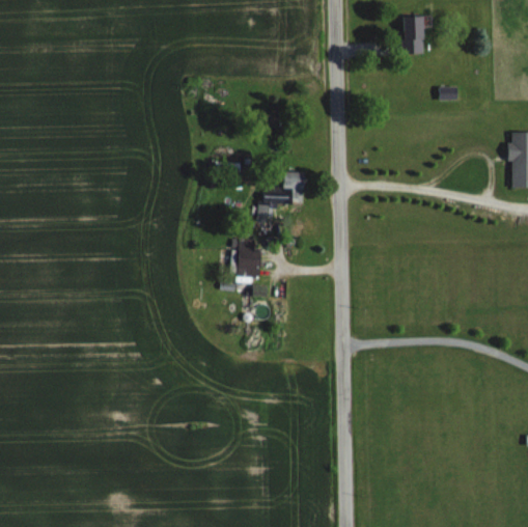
[(403,17),(403,55),(423,54),(423,17),(403,17)]
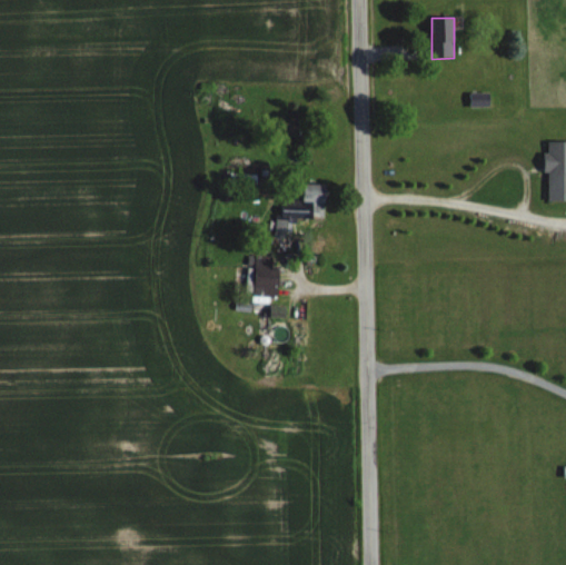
[(565,142),(548,142),(548,154),(545,154),(545,174),(548,174),(548,201),(565,201),(565,142)]
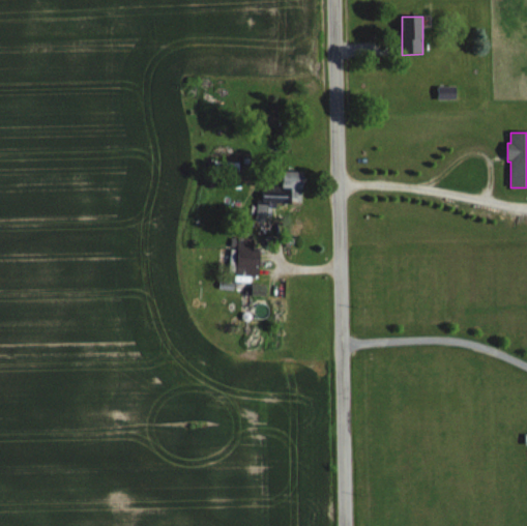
[(302,204),(302,172),(282,172),(282,188),(263,188),(263,201),(258,201),(257,221),(273,221),(273,204),(302,204)]
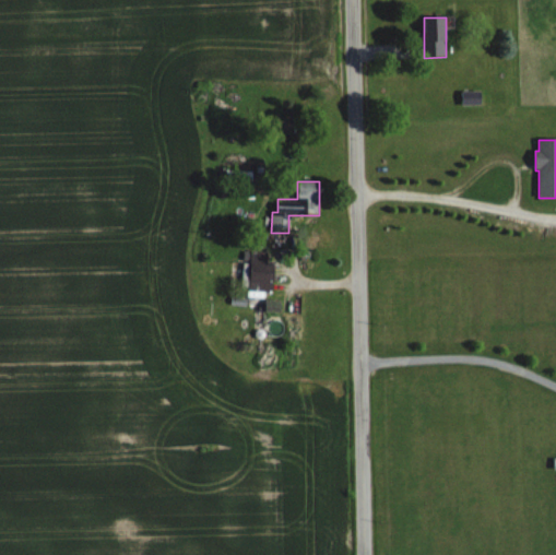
[(269,252),(251,252),(250,291),(274,292),(274,267),(268,266),(269,252)]
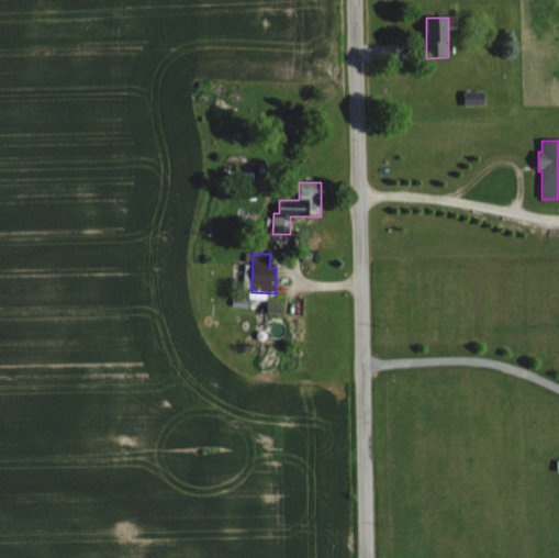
[(282,302),(268,302),(268,315),(282,315),(282,302)]
